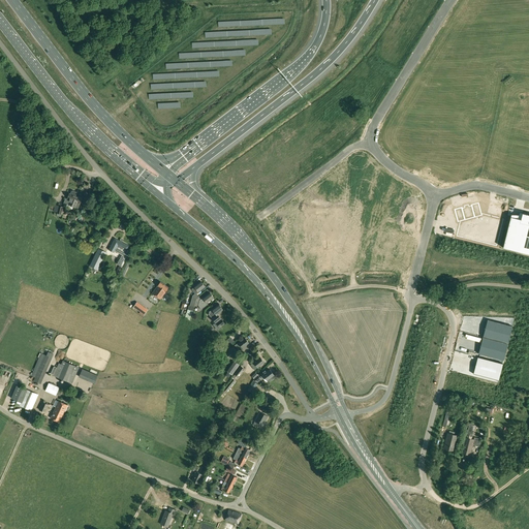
[(64,203),(71,206),(75,196),(69,193),(67,199),(65,198),(64,203)]
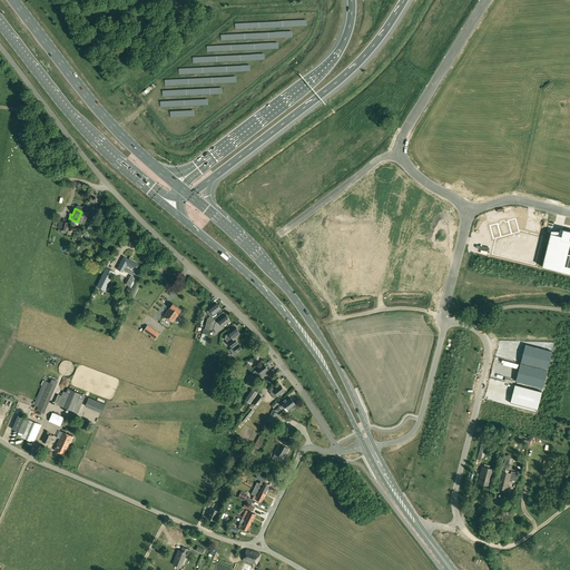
[(77,222),(85,225),(87,219),(87,218),(88,214),(81,212),(77,222)]
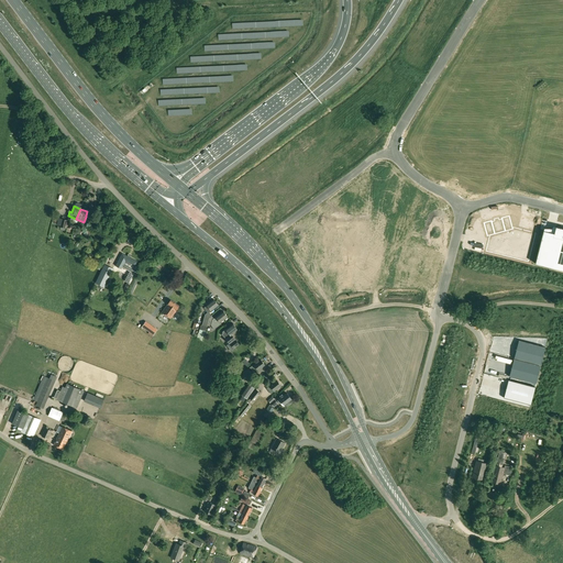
[(492,221),(484,223),(487,236),(489,235),(485,252),(529,262),(536,233),(512,228),(509,216),(501,218),(501,219),(499,220),(498,218),(494,219),(495,221),(492,221)]
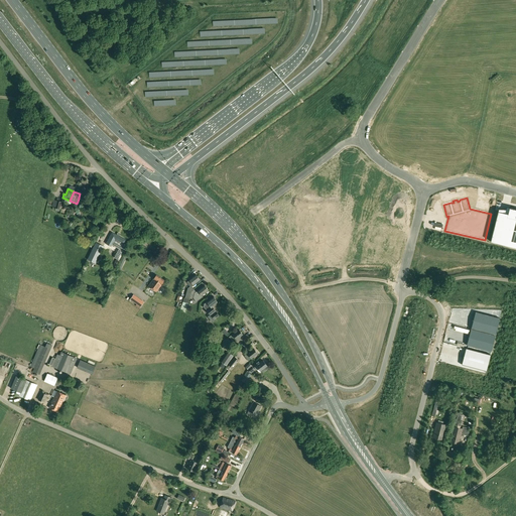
[(61,202),(57,201),(55,211),(59,212),(59,209),(61,210),(63,204),(61,204),(61,202)]
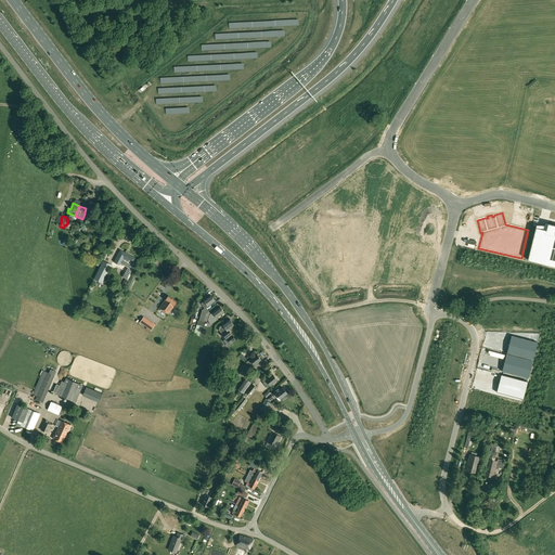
[(369,236),(370,218),(358,218),(358,236),(369,236)]
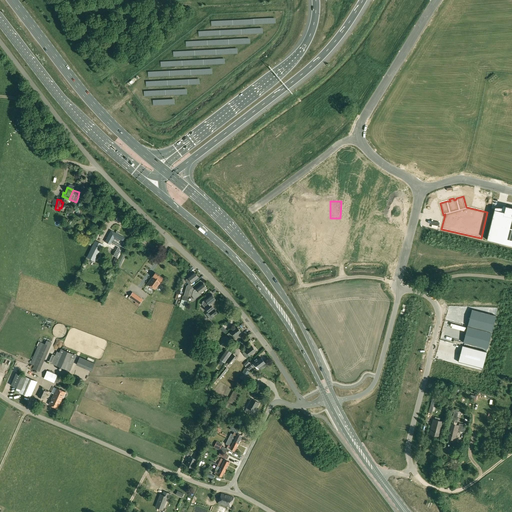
[(66,215),(69,217),(71,213),(72,214),(74,209),(70,207),(70,205),(69,205),(66,213),(67,213),(66,215)]
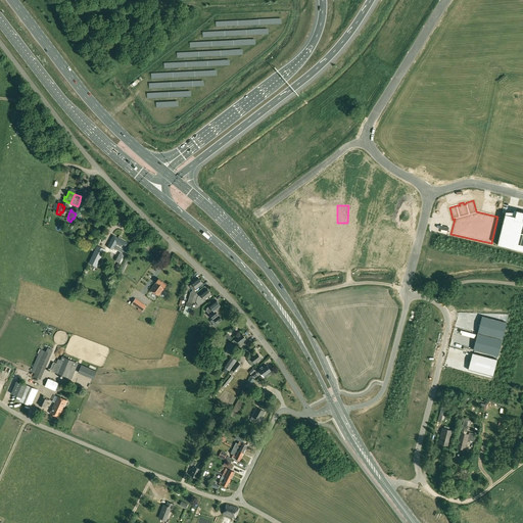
[(505,215),(497,245),(522,251),(522,211),(516,210),(515,217),(505,215)]
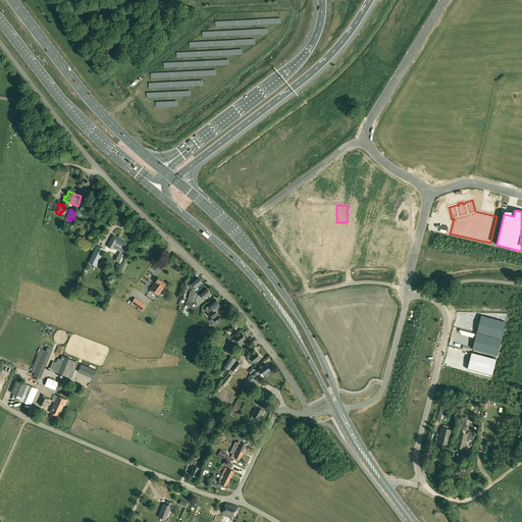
[(115,246),(120,249),(122,246),(124,247),(127,243),(113,236),(109,243),(115,246)]
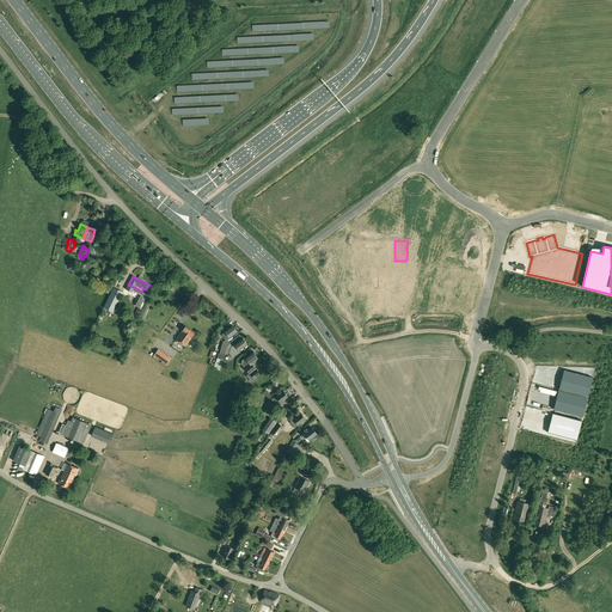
[(122,292),(114,288),(104,307),(114,312),(122,292)]
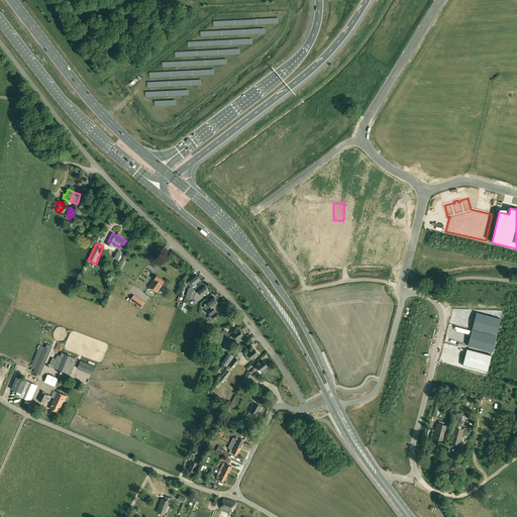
[(117,260),(119,261),(122,254),(125,248),(122,246),(119,252),(118,252),(115,257),(117,260)]
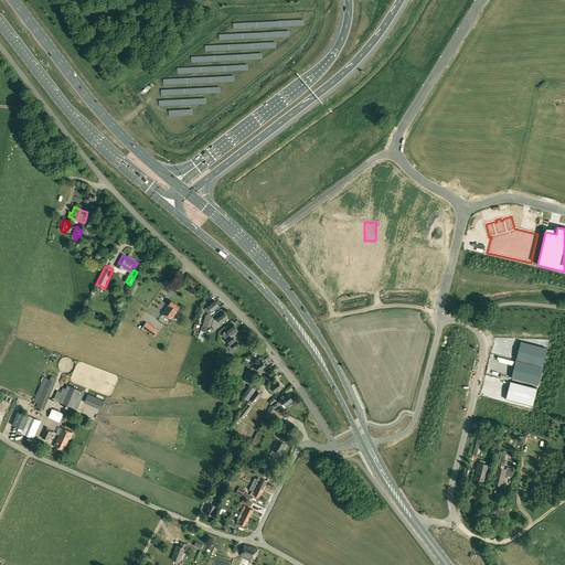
[(138,283),(135,280),(128,295),(131,296),(138,283)]
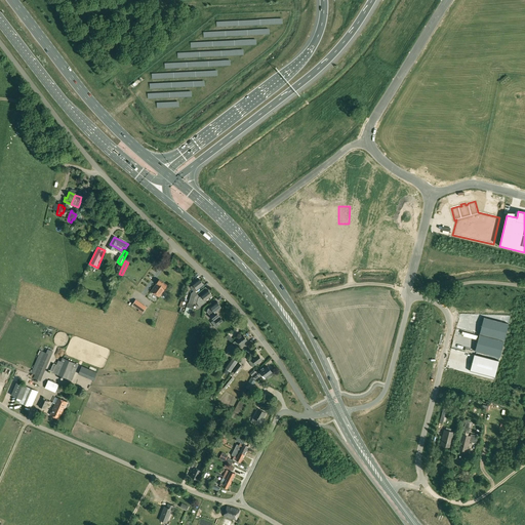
[(195,295),(197,293),(195,291),(203,284),(199,279),(193,284),(193,285),(191,287),(194,291),(191,293),(189,303),(188,303),(187,307),(192,309),(194,303),(195,295)]
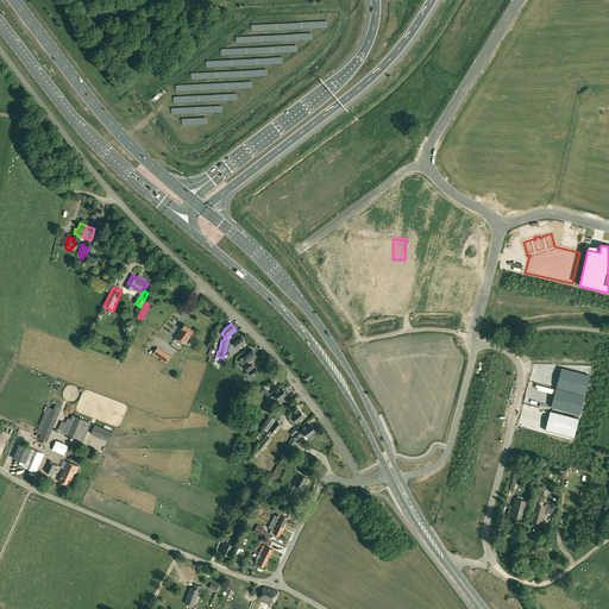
[(175,338),(184,345),(190,336),(192,336),(194,331),(184,325),(182,330),(175,338)]
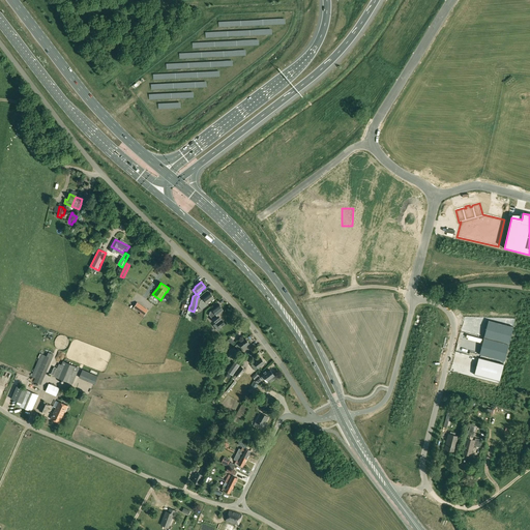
[(201,299),(199,296),(197,298),(196,305),(199,306),(202,310),(208,304),(207,303),(214,298),(210,293),(201,299)]
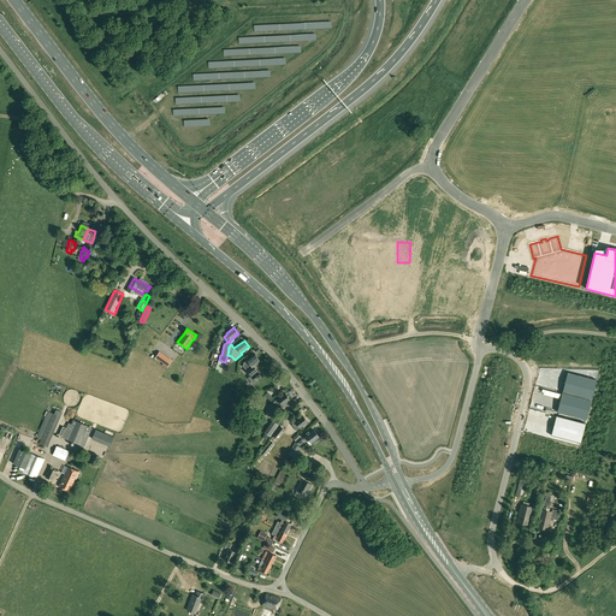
[(155,357),(167,367),(172,361),(159,351),(155,357)]
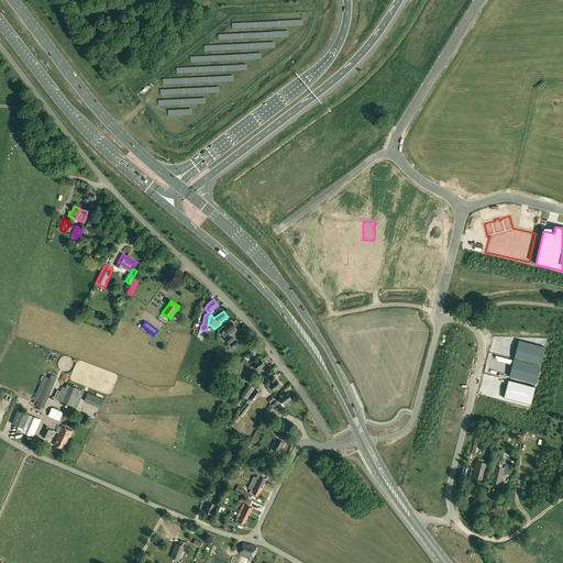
[(223,333),(222,334),(225,339),(231,334),(238,330),(233,323),(222,332),(223,333)]
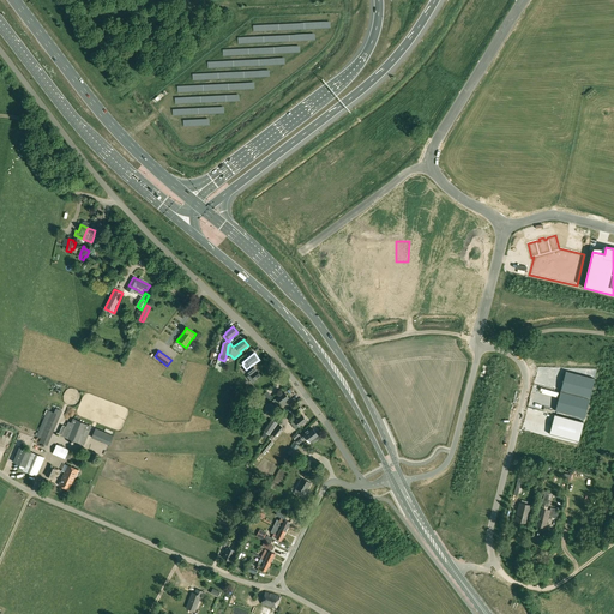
[(252,365),(246,369),(250,374),(250,373),(254,379),(260,375),(252,365)]
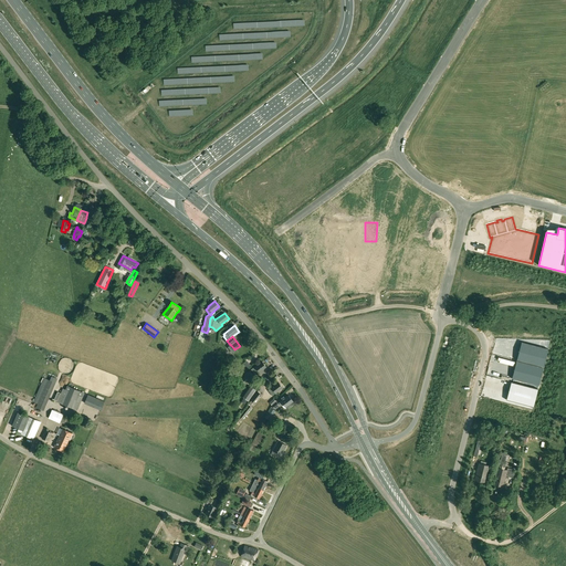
[(544,367),(548,349),(522,343),(516,360),(544,367)]
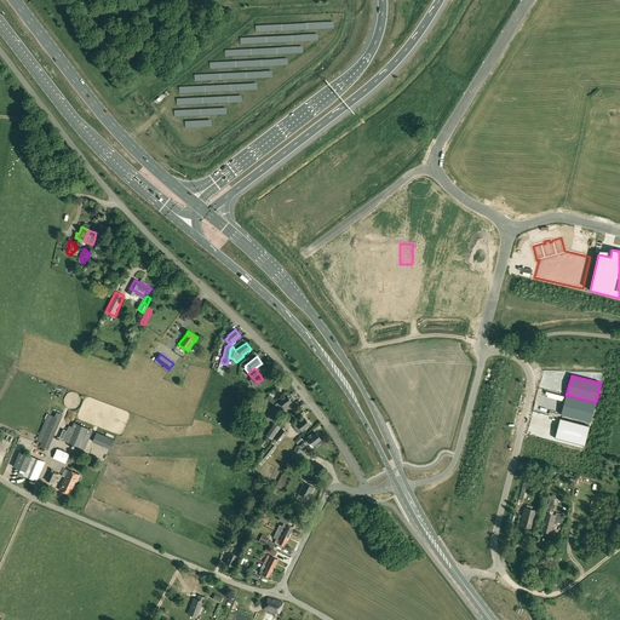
[(590,422),(596,402),(566,395),(561,414),(590,422)]
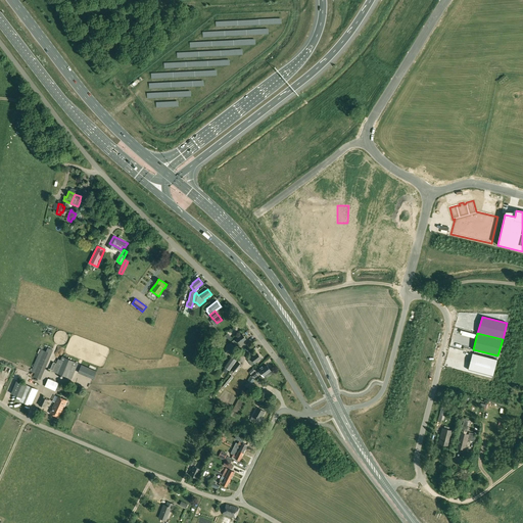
[(232,342),(235,346),(236,345),(237,346),(239,344),(240,345),(244,342),(244,341),(246,339),(242,334),(232,342)]
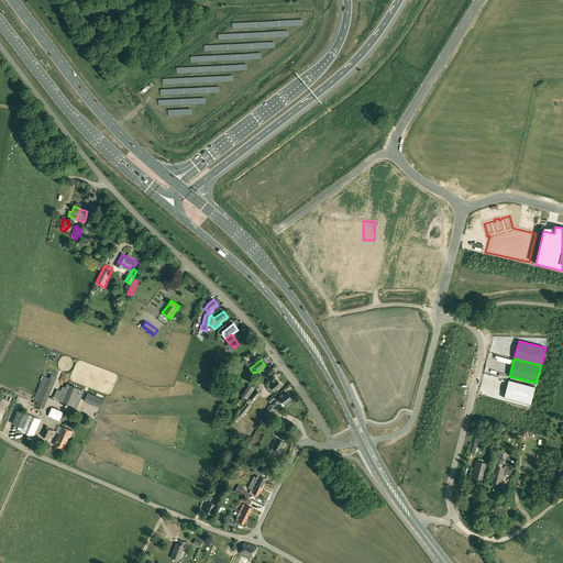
[(229,372),(233,377),(245,370),(244,368),(240,363),(232,368),(232,370),(229,372)]
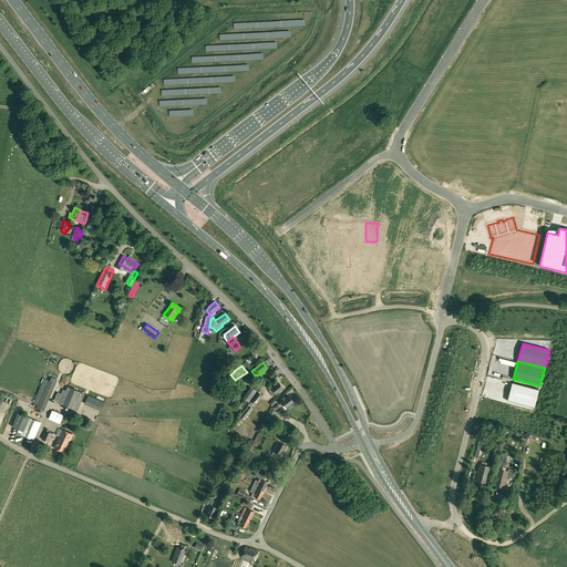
[(241,380),(244,383),(248,381),(254,375),(250,371),(245,377),(243,378),(244,379),(241,380)]
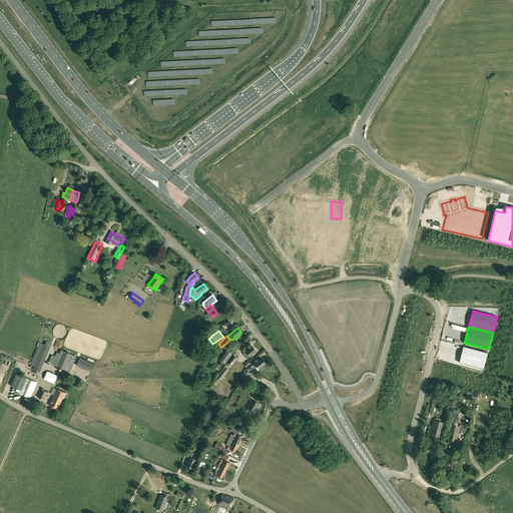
[(32,370),(39,373),(50,347),(43,344),(32,370)]
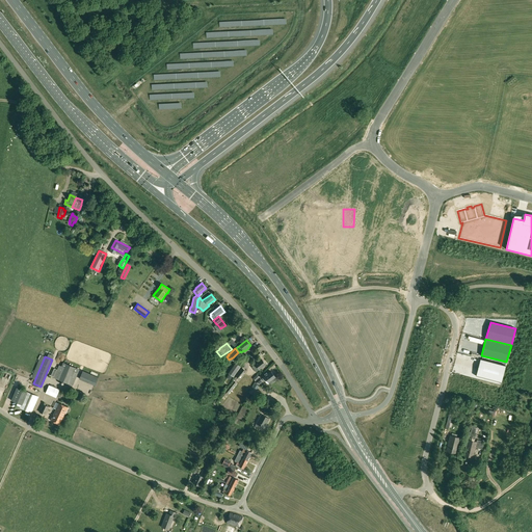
[(251,367),(256,372),(259,369),(259,370),(266,365),(261,360),(255,365),(251,367)]
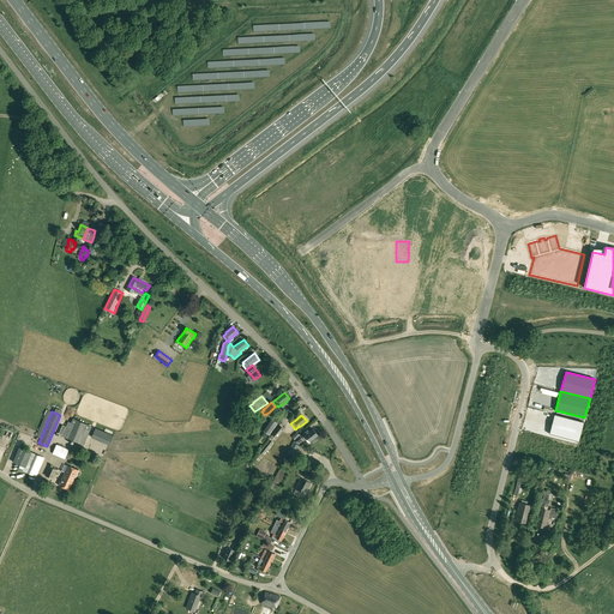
[(583,422),(554,415),(549,433),(578,441),(583,422)]
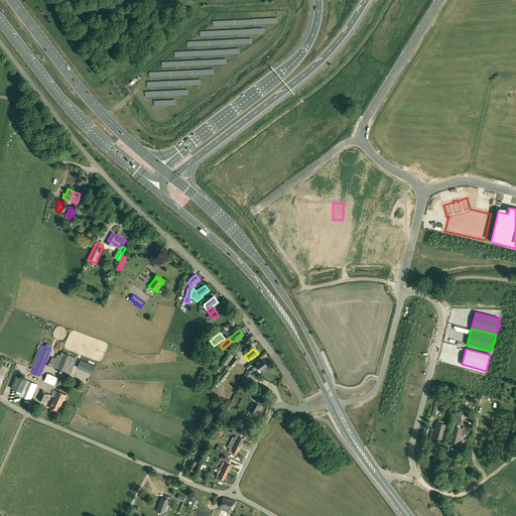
[(52,366),(71,375),(78,359),(61,352),(59,355),(57,354),(55,359),(52,366)]
